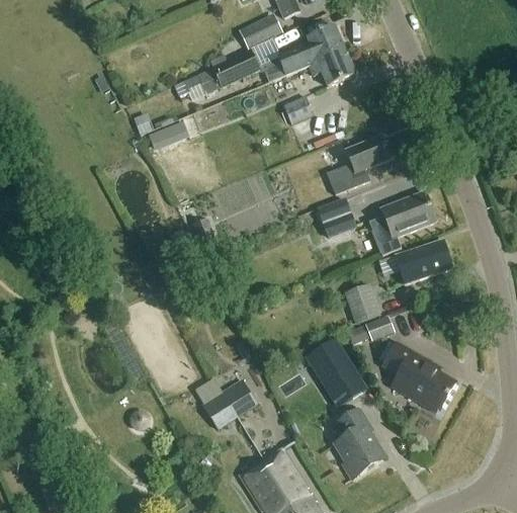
[(275,0),(276,3),(282,17),(298,11),(294,0),(275,0)]
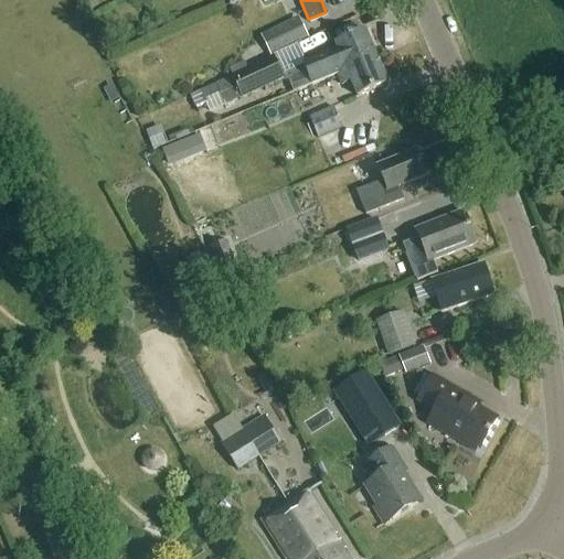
[(297,12),(258,31),(269,52),(307,34),(297,12)]
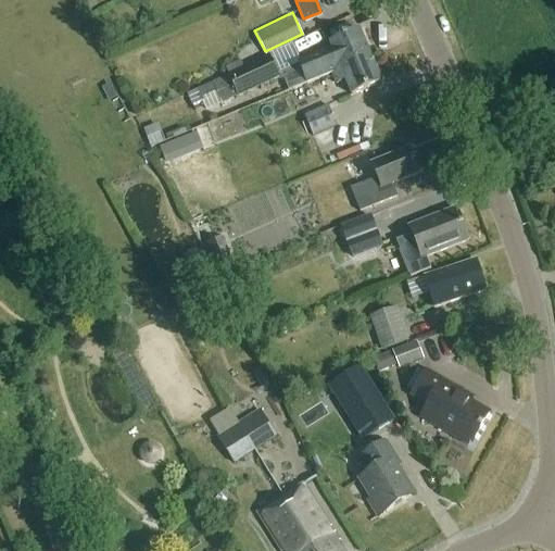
[(328,39),(330,44),(297,59),(305,79),(331,69),(330,69),(368,52),(357,27),(328,39)]
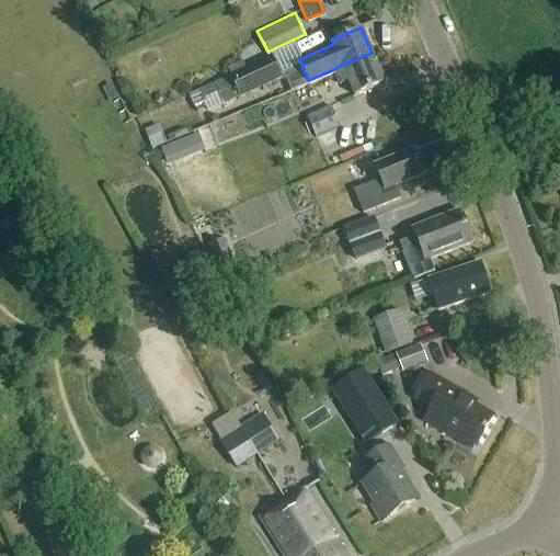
[(271,53),(244,65),(229,71),(198,86),(203,95),(217,89),(223,100),(238,93),(238,94),(281,76),(271,53)]
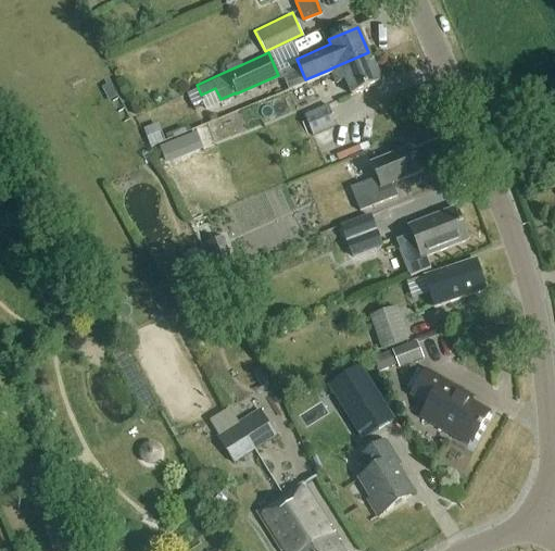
[(330,69),(331,69),(336,80),(344,76),(351,92),(379,79),(368,52),(330,69)]
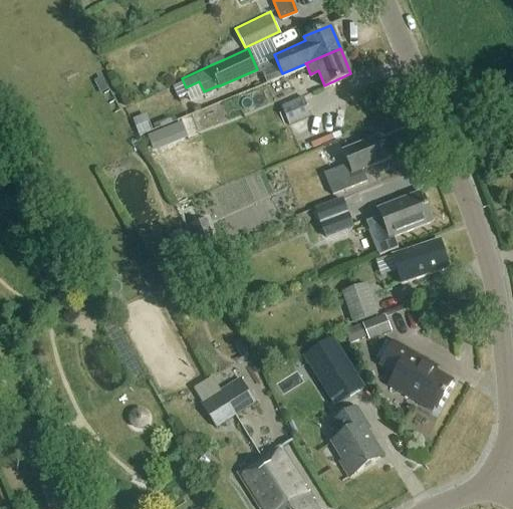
[(207,59),(210,65),(224,59),(221,53),(207,59)]
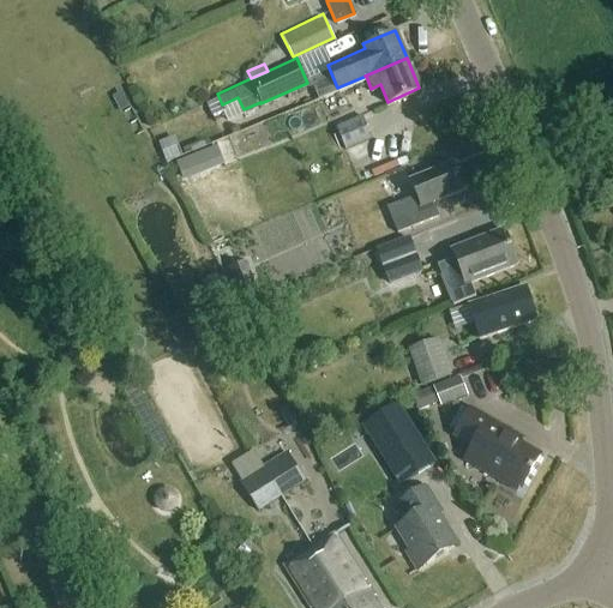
[(344,148),(372,134),(361,112),(334,124),(344,148)]
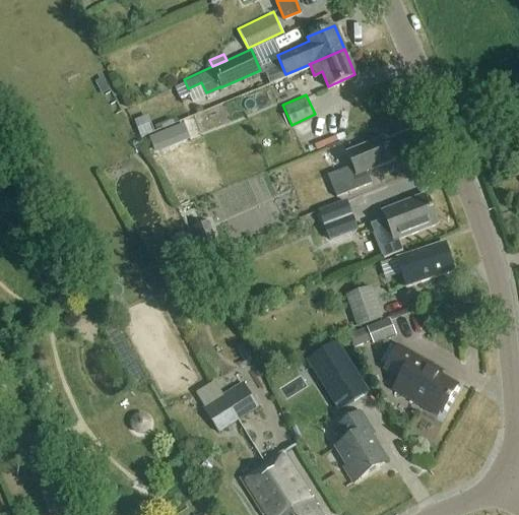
[(145,127),(153,148),(190,134),(182,113),(145,127)]
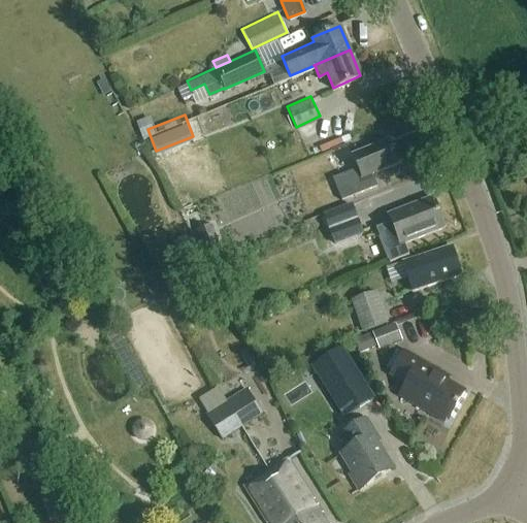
[(357,166),(346,170),(332,176),(341,198),(375,184),(371,172),(396,162),(387,138),(352,154),(357,166)]
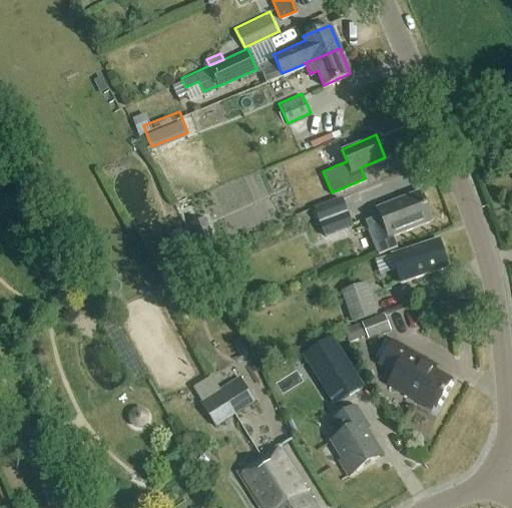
[(431,217),(420,188),(378,204),(381,212),(365,218),(377,251),(397,244),(392,231),(431,217)]
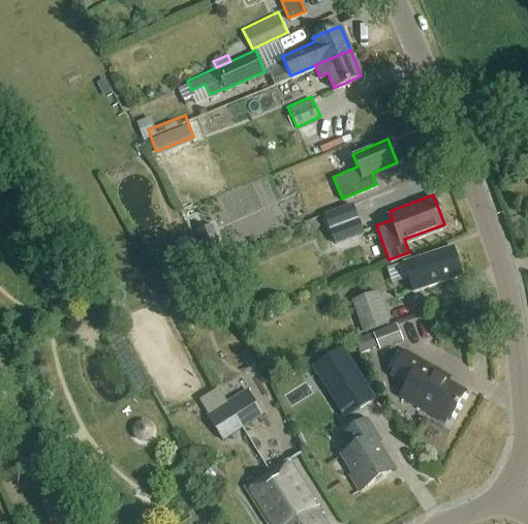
[(351,201),(323,211),(335,242),(363,232),(351,201)]
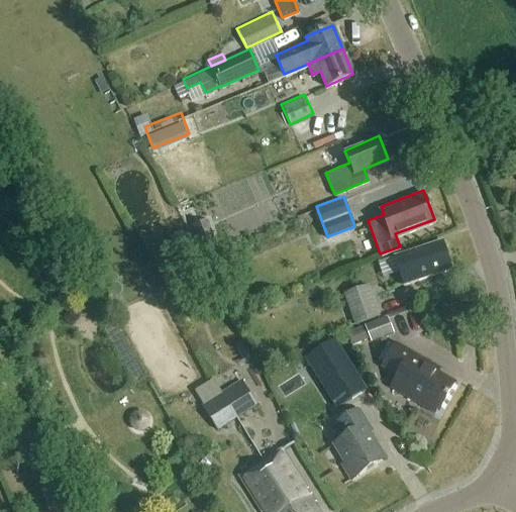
[(203,252),(217,247),(205,217),(191,223),(203,252)]
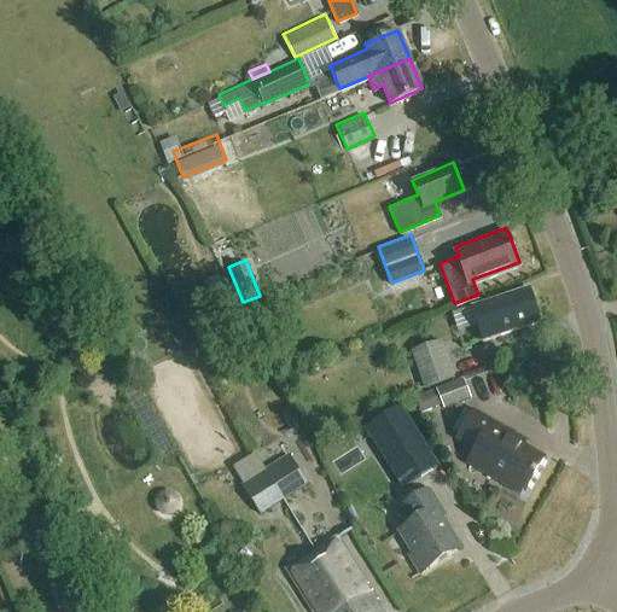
[(482,338),(537,320),(527,287),(471,304),(482,338)]
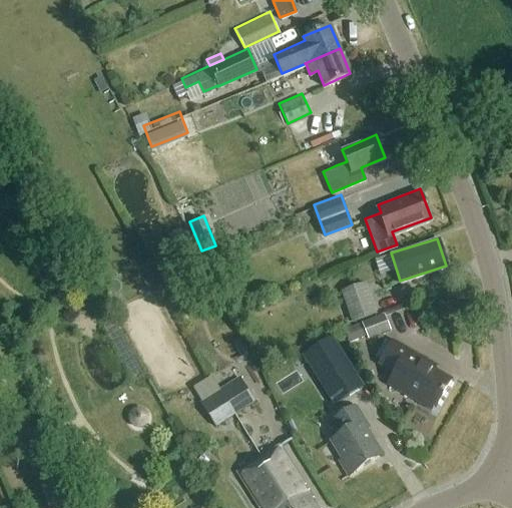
[(364,281),(341,290),(352,320),(376,311),(364,281)]
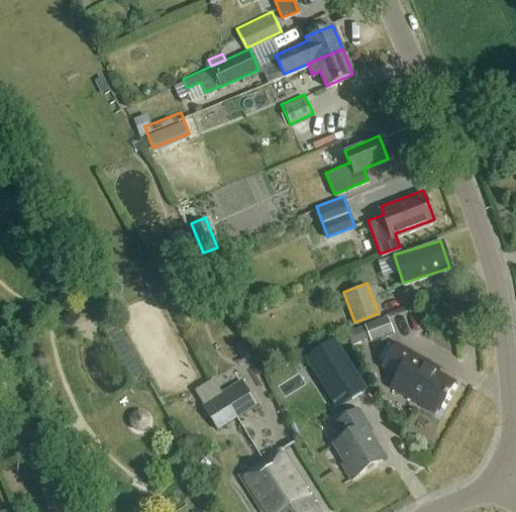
[(386,314),(345,330),(350,341),(369,334),(370,339),(393,330),(386,314)]
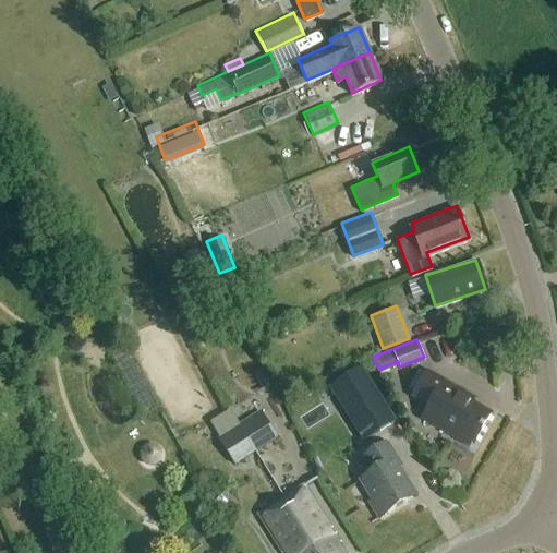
[(359,365),(329,384),(362,437),(392,418),(359,365)]
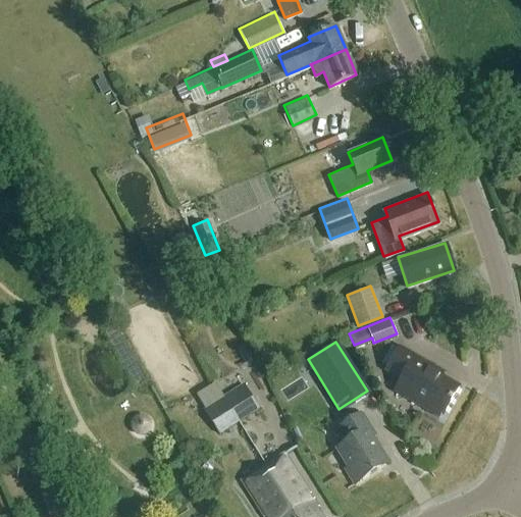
[(443,411),(459,382),(429,366),(432,362),(400,343),(385,367),(401,376),(394,389),(425,407),(427,402),(443,411)]
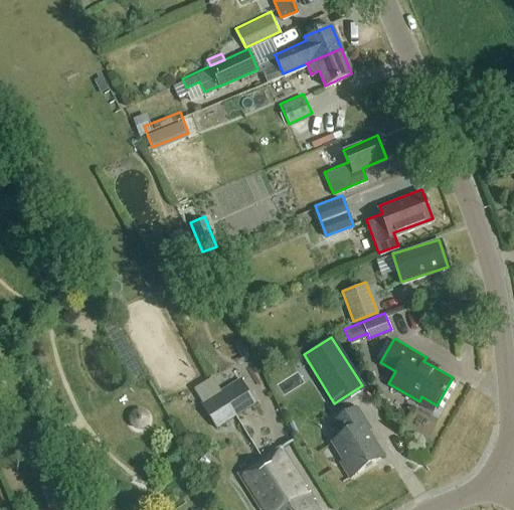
[(248,391),(238,375),(222,386),(237,412),(258,399),(250,389),(248,391)]
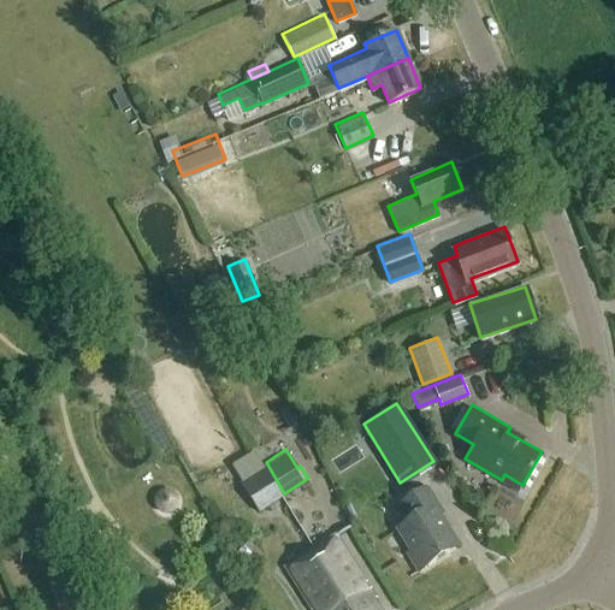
[(284,493),(266,462),(240,479),(259,509),(284,493)]
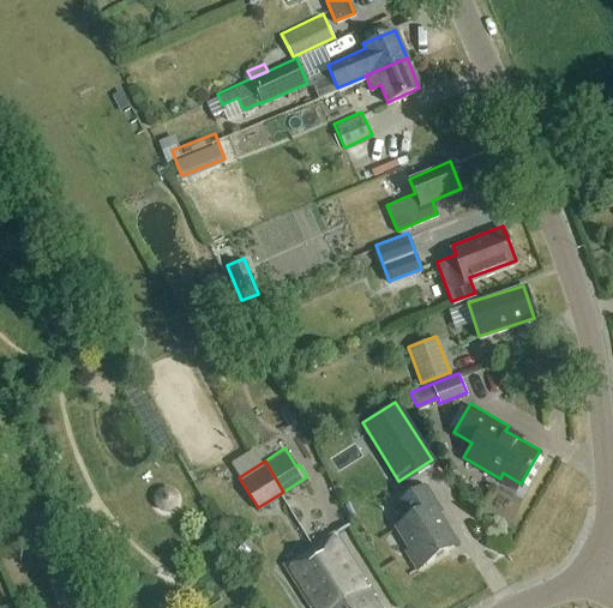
[(418,566),(457,541),(438,511),(442,509),(425,482),(400,498),(410,515),(396,524),(409,546),(406,548),(418,566)]
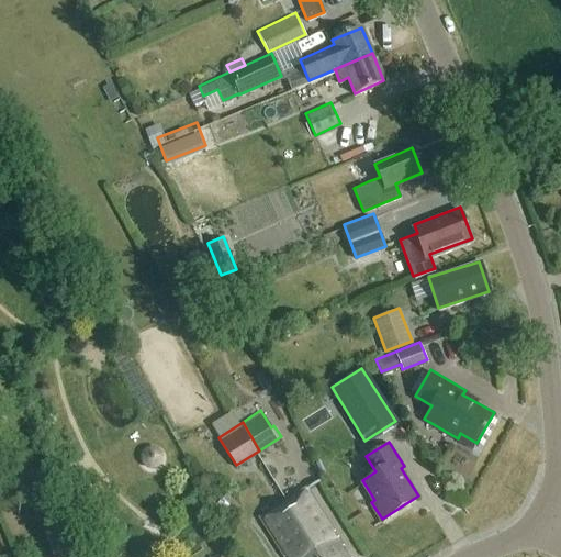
[(139,455),(139,456),(139,457),(141,458),(141,459),(141,460),(142,460),(142,461),(143,463),(144,464),(145,465),(146,465),(147,465),(148,466),(149,466),(150,466),(152,466),(153,465),(154,465),(155,464),(156,464),(157,463),(157,461),(158,461),(158,460),(159,460),(159,459),(159,458),(159,457),(159,456),(159,455),(159,454),(159,453),(158,452),(158,450),(158,449),(157,449),(157,448),(156,448),(155,447),(154,447),(153,446),(152,446),(150,446),(149,446),(148,446),(147,446),(146,446),(145,447),(144,447),(143,448),(142,449),(142,450),(141,450),(141,452),(141,453),(141,454),(139,454),(139,455)]
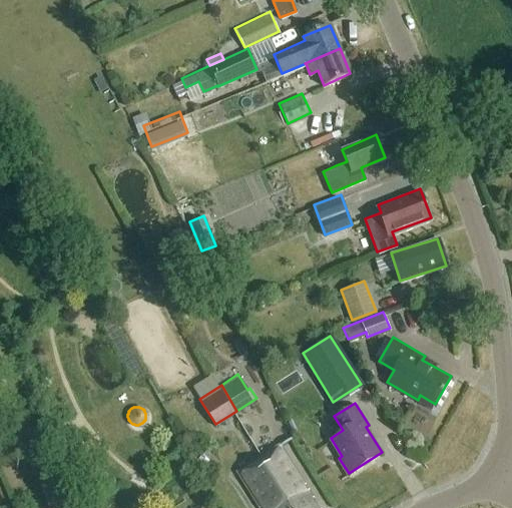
[(282,507),(317,507),(311,498),(315,496),(282,441),(263,453),(290,498),(280,505),(282,507)]
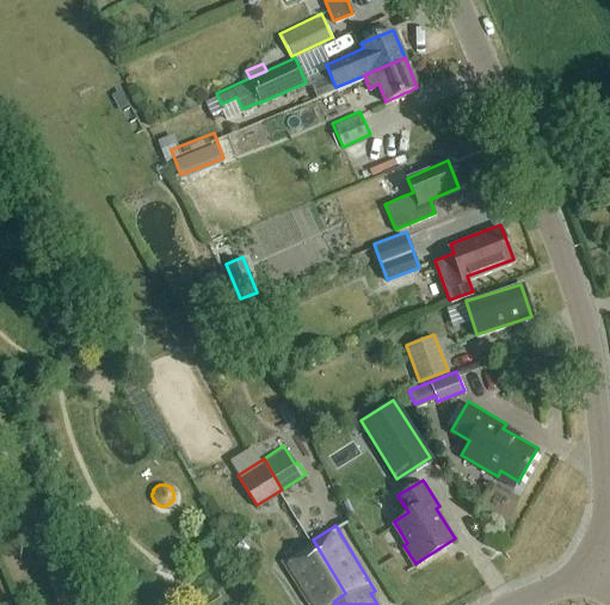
[(312,604),(336,604),(333,602),(345,593),(313,539),(284,556),(312,604)]
